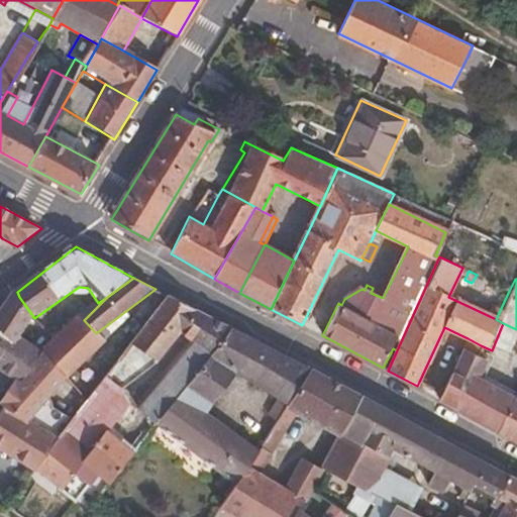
[(17,292),(0,310),(0,320),(20,336),(29,322),(34,318),(19,297),(17,292)]
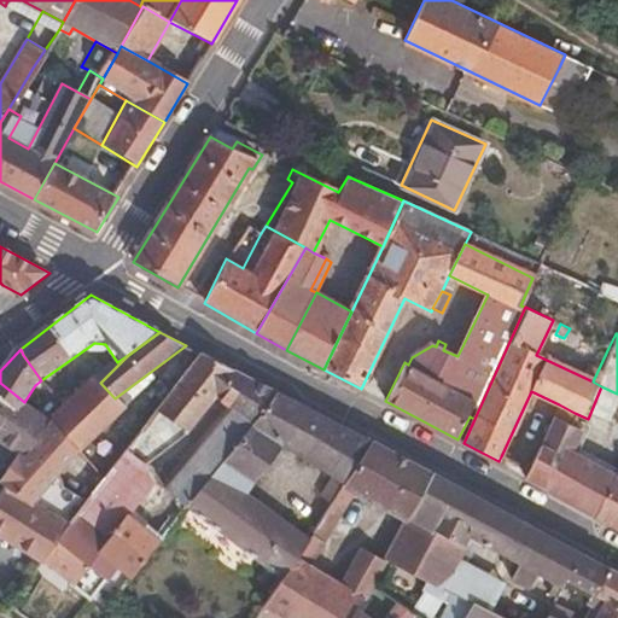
[(168,487),(190,505),(278,394),(205,356),(127,448),(149,464),(190,432),(222,394),(238,403),(168,487)]
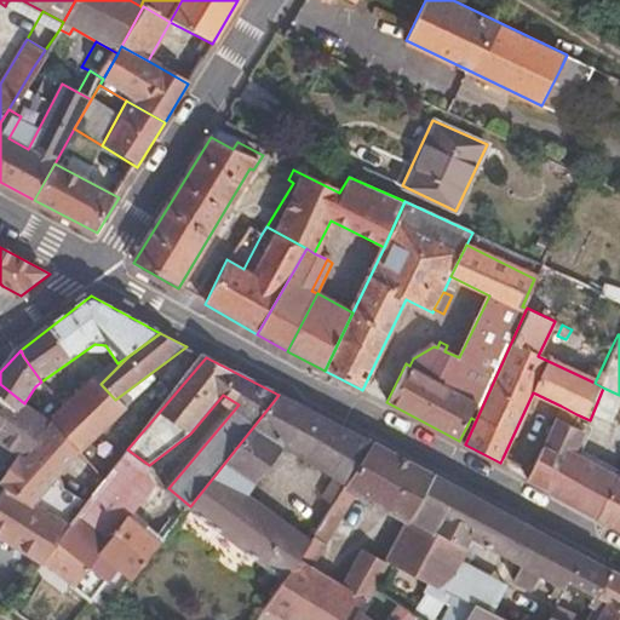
[(24,403),(0,384),(0,445),(23,460),(49,423),(24,403)]
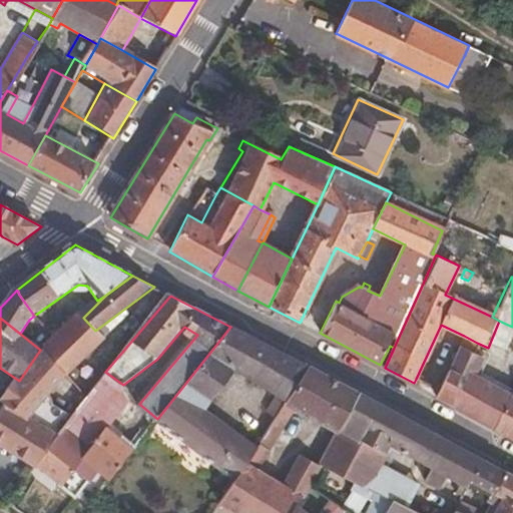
[(95,331),(83,318),(45,348),(47,349),(66,371),(100,337),(95,331)]
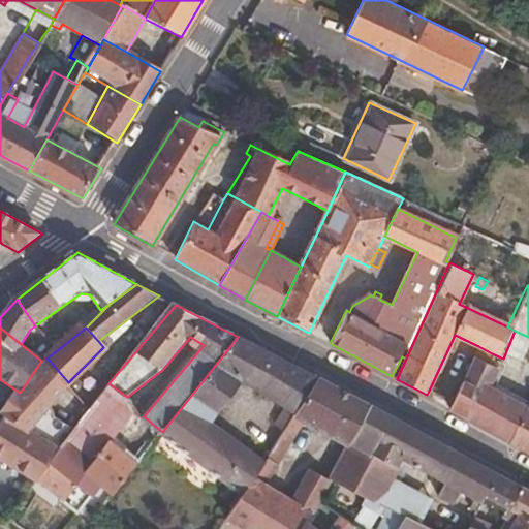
[(528,337),(515,331),(503,359),(528,370),(528,337)]
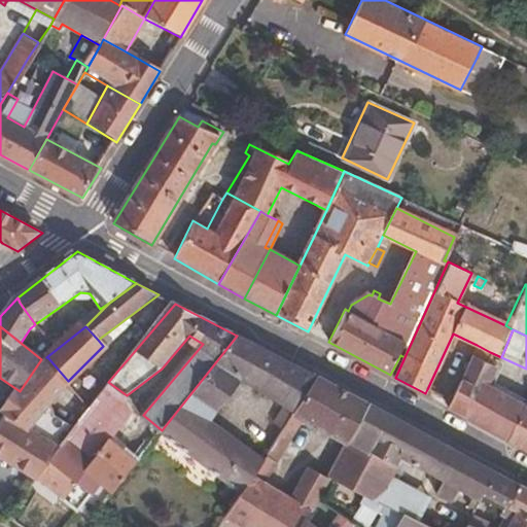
[(237,336),(162,430),(246,488),(253,476),(266,457),(210,418),(245,378),(296,411),(321,380),(237,336)]
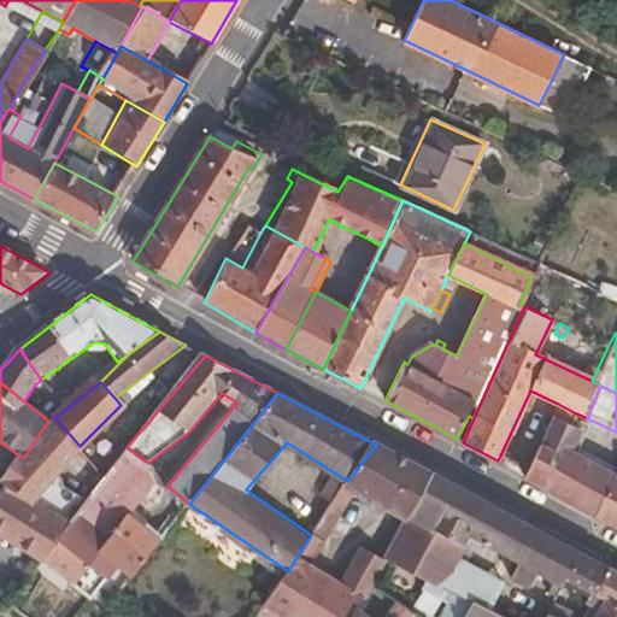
[(553,415),(569,422),(574,412),(558,404),(553,415)]
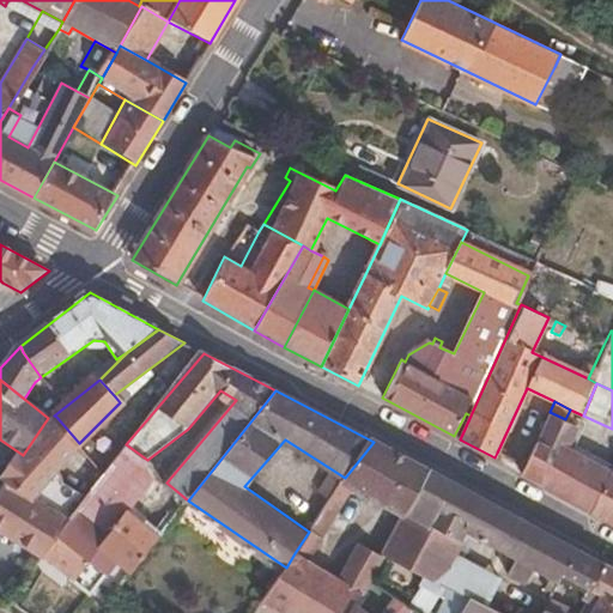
[(578,426),(583,416),(570,410),(565,419),(578,426)]
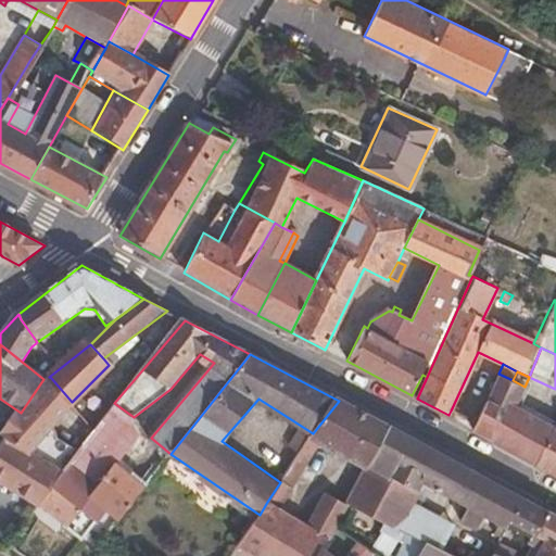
[(474,430),(538,466),(553,430),(514,411),(525,387),(513,380),(498,374),(477,425),(474,430)]
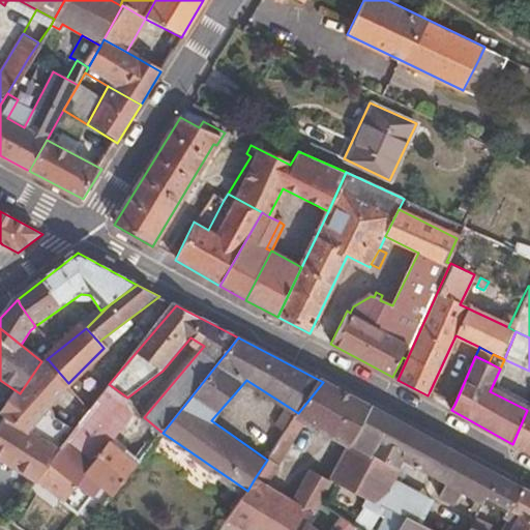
[(41,408),(68,383),(49,360),(46,364),(41,361),(20,393),(41,408)]
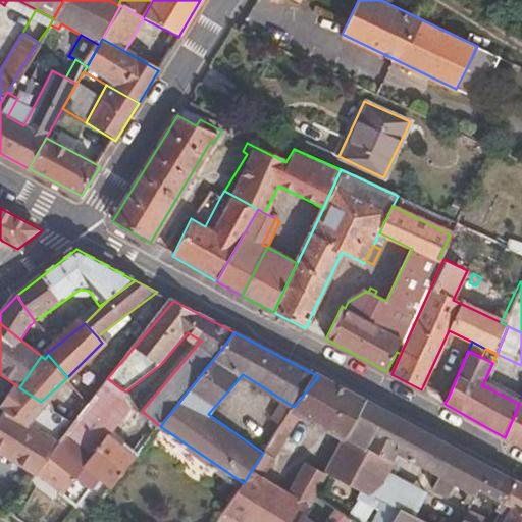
[(318,376),(294,407),(350,438),(371,405),(318,376)]
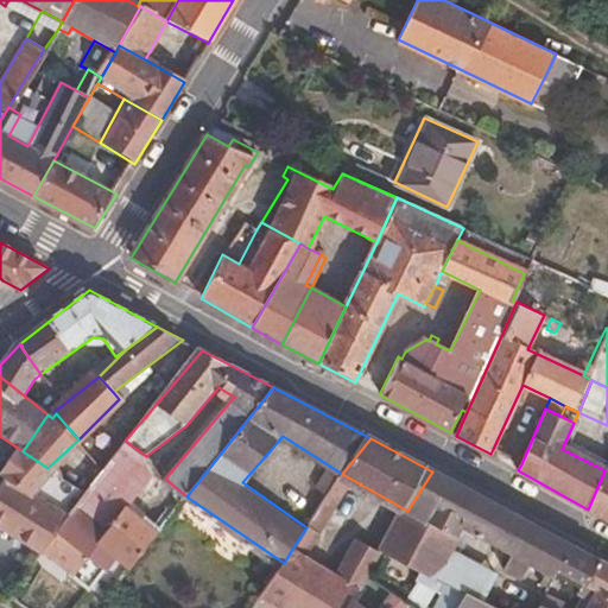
[(146,456),(125,441),(103,467),(68,515),(45,548),(82,572),(131,505),(156,470),(146,456)]
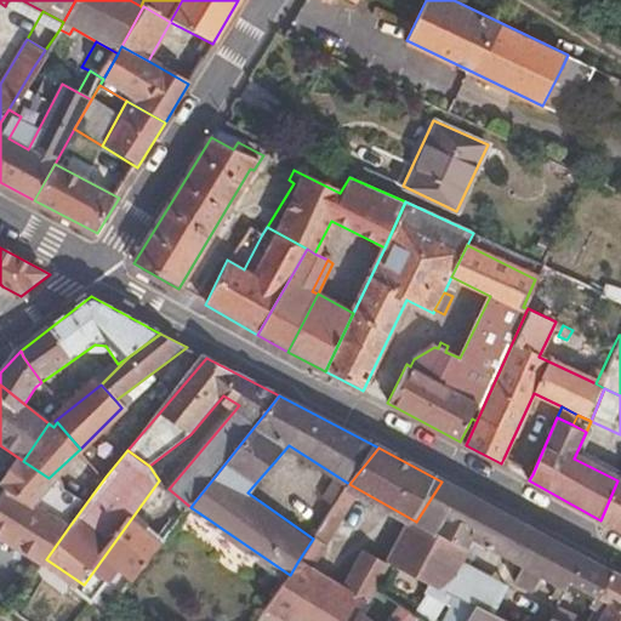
[(23,461),(7,485),(34,502),(49,478),(23,461)]
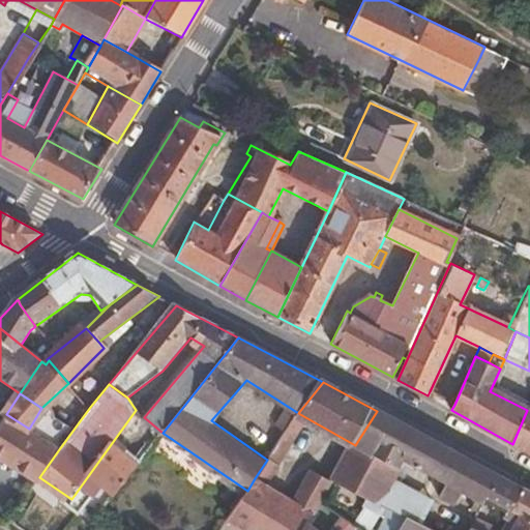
[(529,411),(527,410),(512,444),(529,453),(529,411)]
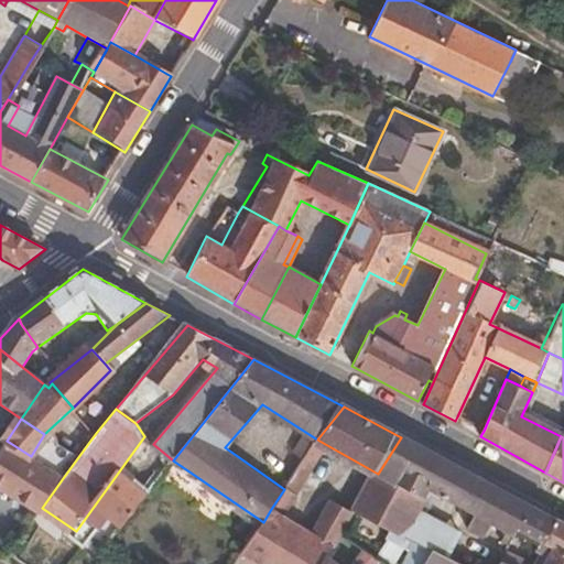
[(447,462),(401,437),(378,474),(423,499),(430,489),(447,462)]
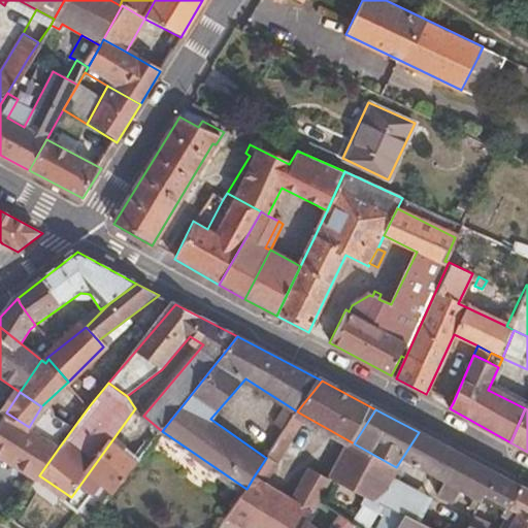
[(29,427),(6,413),(0,422),(0,449),(39,475),(59,448),(29,427)]
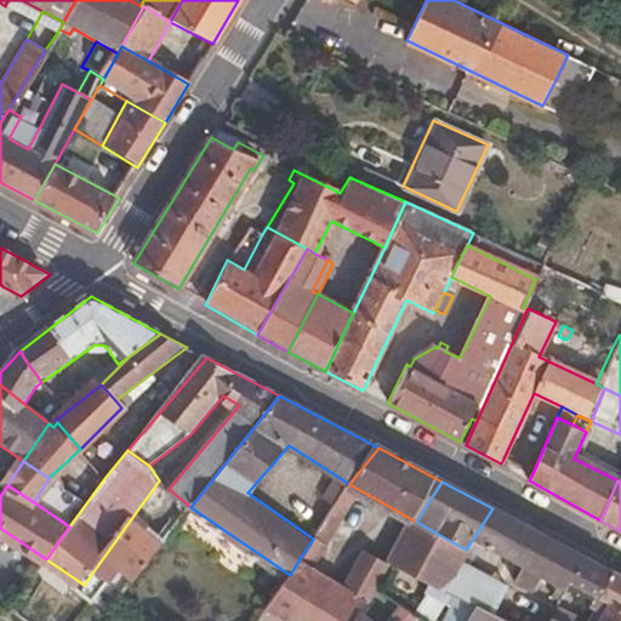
[(590,559),(493,508),(473,539),(565,588),(568,588),(571,585),(590,559)]
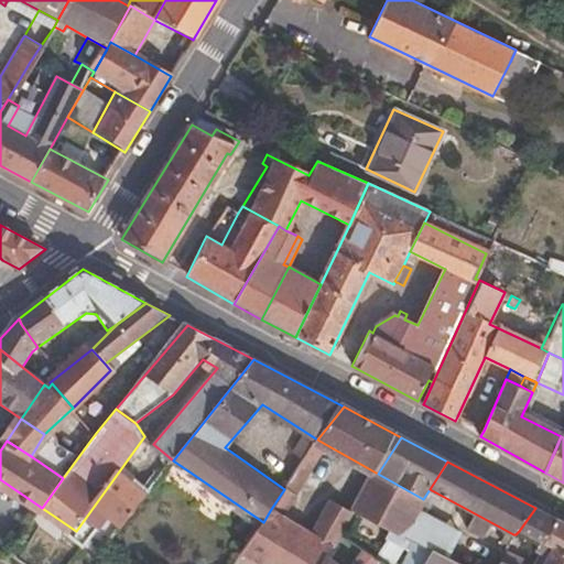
[(148,494),(121,468),(76,531),(91,542),(115,511),(126,522),(148,494)]
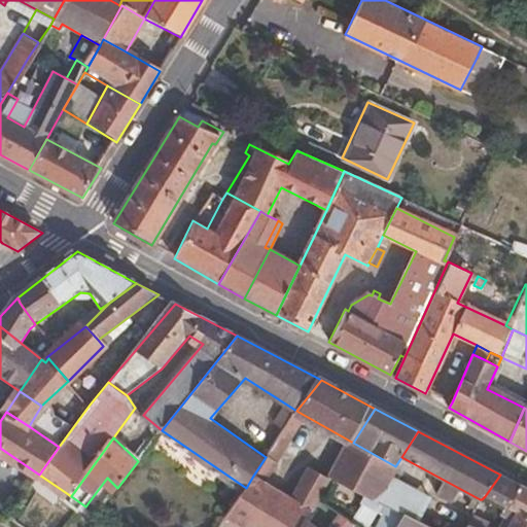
[(353,443),(332,476),(374,501),(389,477),(395,466),(353,443)]
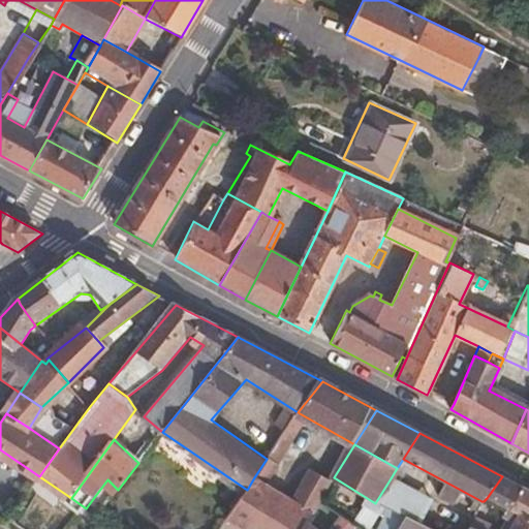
[(290,498),(312,511),(319,501),(334,477),(313,464),(290,498)]
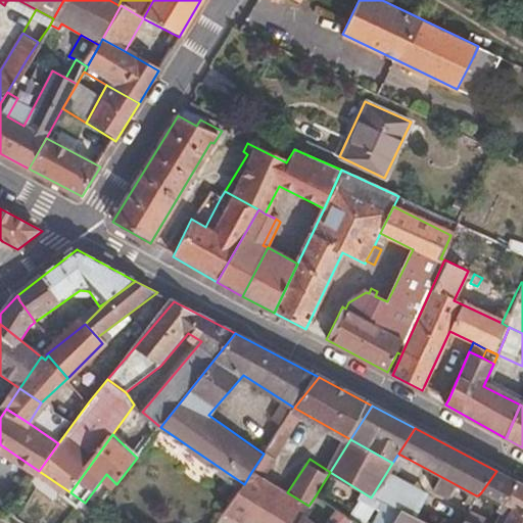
[(496,471),(481,492),(505,504),(521,484),(496,471)]
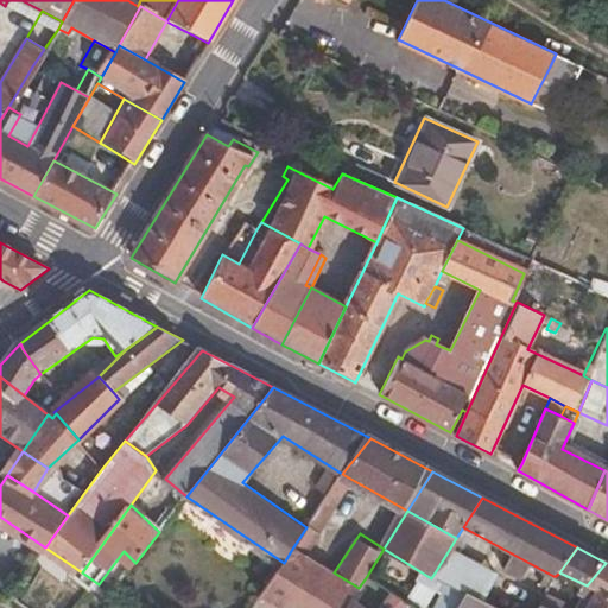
[(286,607),(317,563),(292,549),(284,563),(261,597),(278,607),(286,607)]
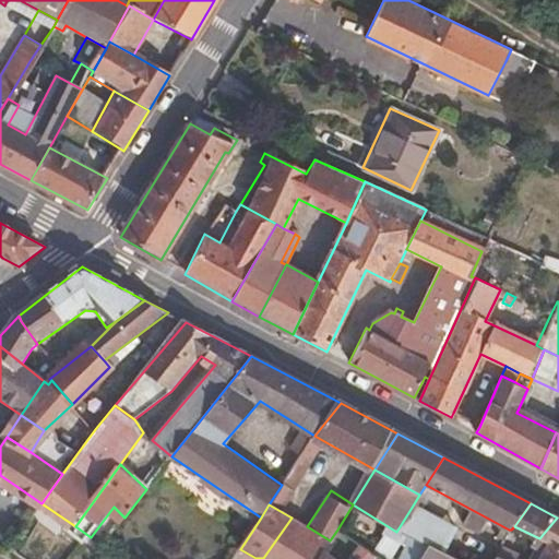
[(449,558),(494,558),(495,558),(499,550),(413,506),(396,532),(428,549),(449,558)]
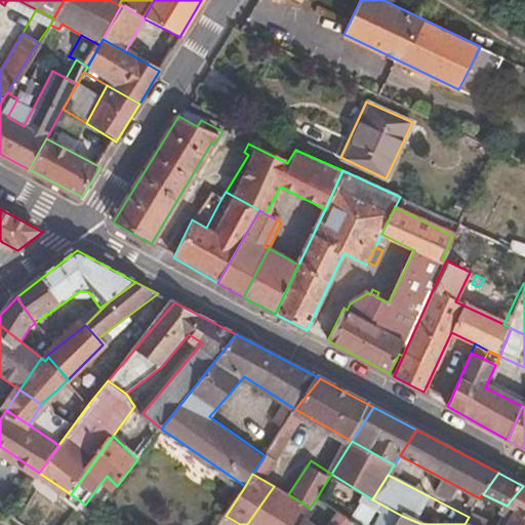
[(310,508),(288,494),(274,486),(247,524),(298,524),(304,518),(310,508)]
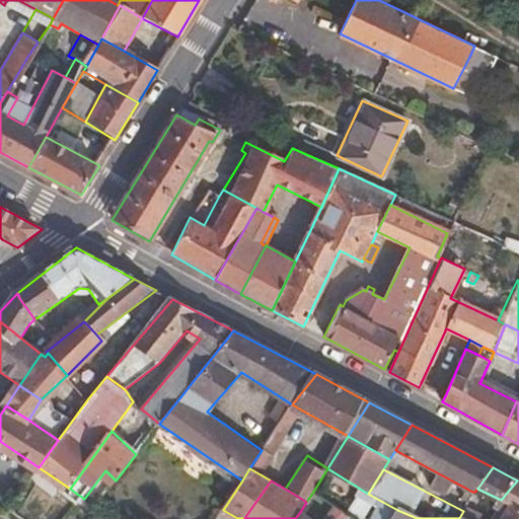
[(518,482),(517,480),(501,500),(509,505),(518,510),(518,482)]
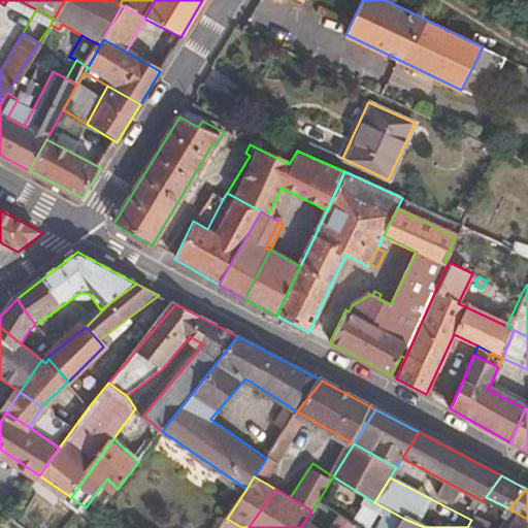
[(360,527),(319,500),(311,510),(305,521),(315,527),(360,527)]
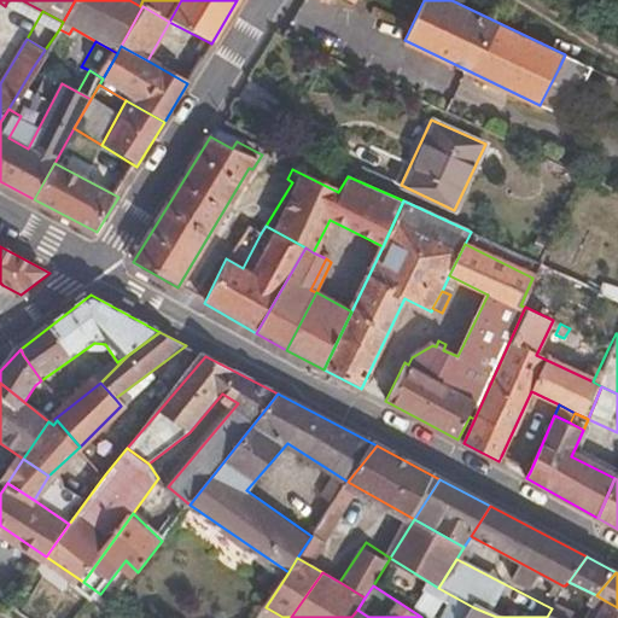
[(617,617),(617,607),(606,601),(598,617),(617,617)]
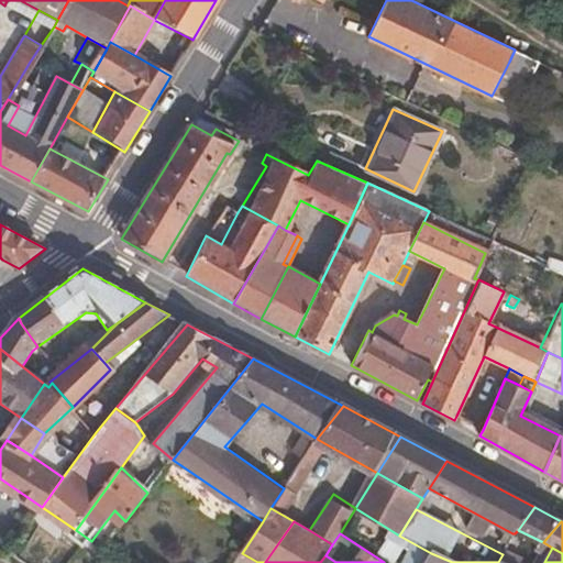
[(452,562),(431,553),(423,562),(452,562)]
